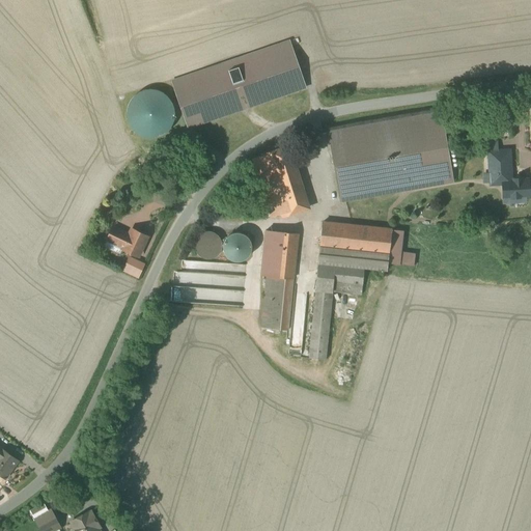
[(290,39),(173,80),(191,131),(308,89),(290,39)]
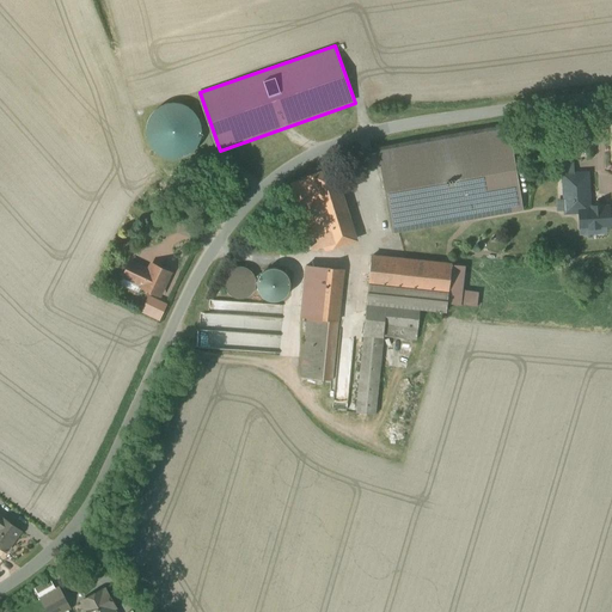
[(150,116),(146,124),(145,133),(147,142),(152,150),(158,155),(166,159),(175,160),(184,158),(193,153),(199,145),(202,136),(201,127),(197,117),(191,110),(183,105),(173,104),(164,105),(157,110),(150,116)]
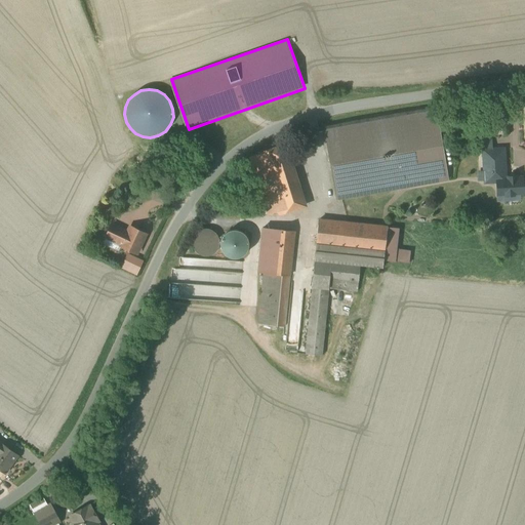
[(437,112),(324,131),(336,199),(448,179),(437,112)]
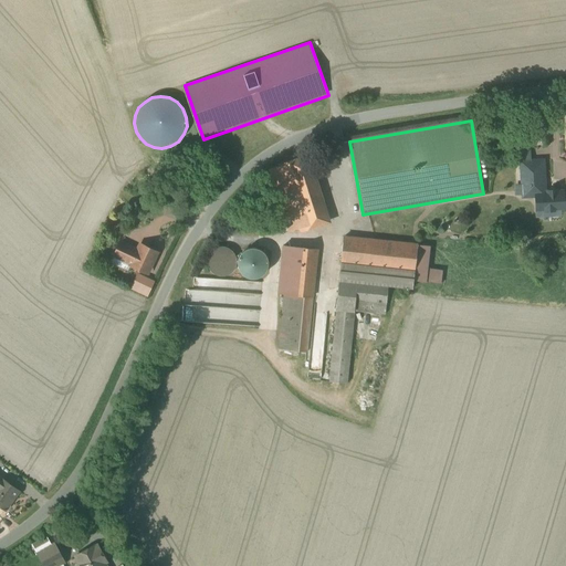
[(307,157),(289,163),(304,210),(295,213),(301,231),(328,222),(307,157)]
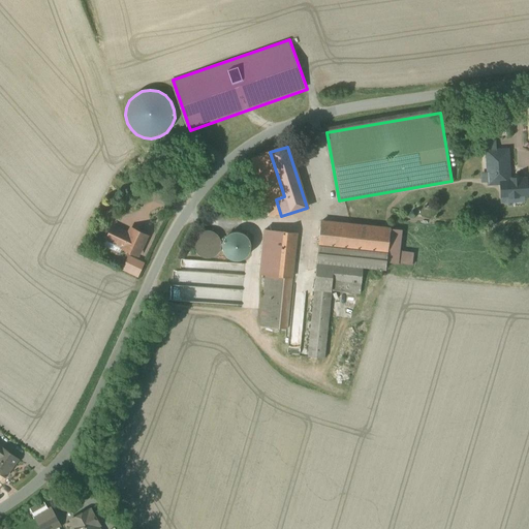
[(508,149),(485,150),(487,185),(499,185),(500,204),(525,203),(525,198),(528,198),(527,177),(510,178),(508,149)]
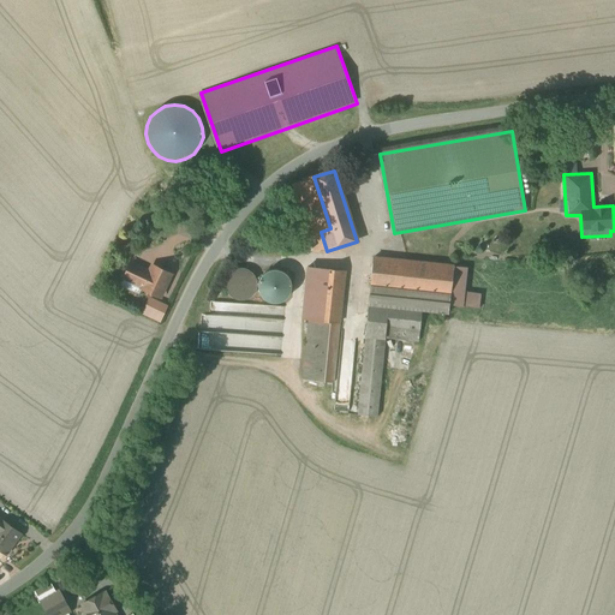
[(453,267),(374,257),(370,286),(446,293),(445,300),(449,300),(453,270),(453,267)]
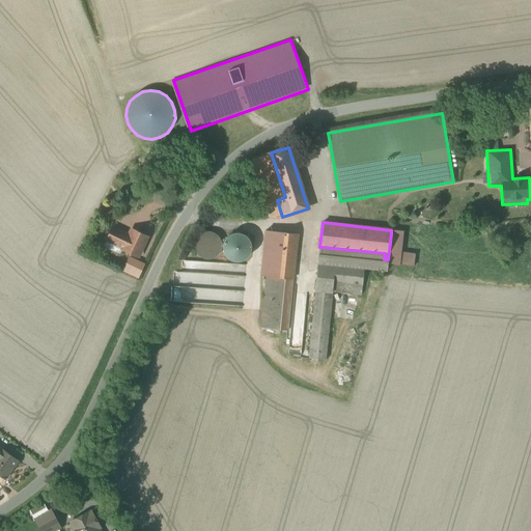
[(115,225),(111,234),(119,238),(123,229),(115,225)]
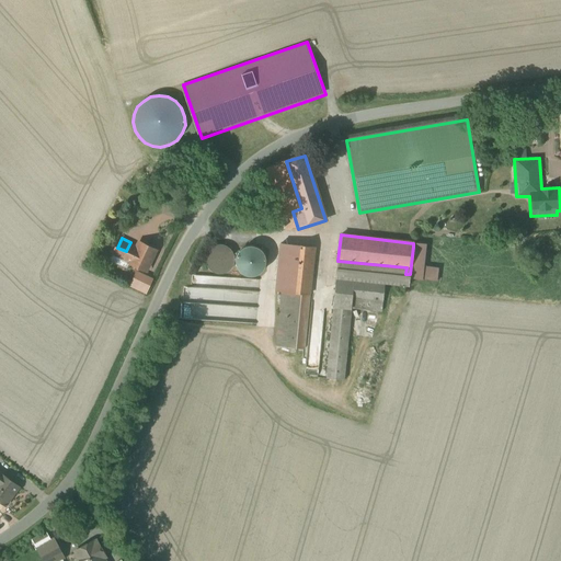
[(139,242),(138,245),(130,242),(126,251),(134,254),(130,262),(146,270),(156,250),(139,242)]
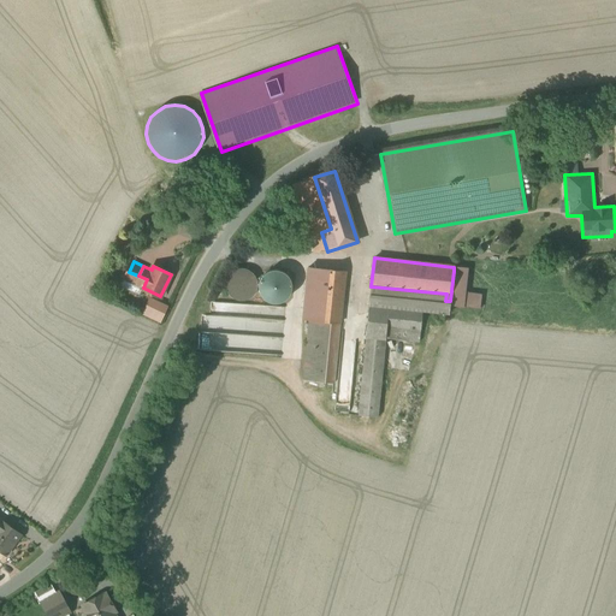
[(345,271),(309,267),(303,320),(309,320),(324,323),(339,324),(345,271)]
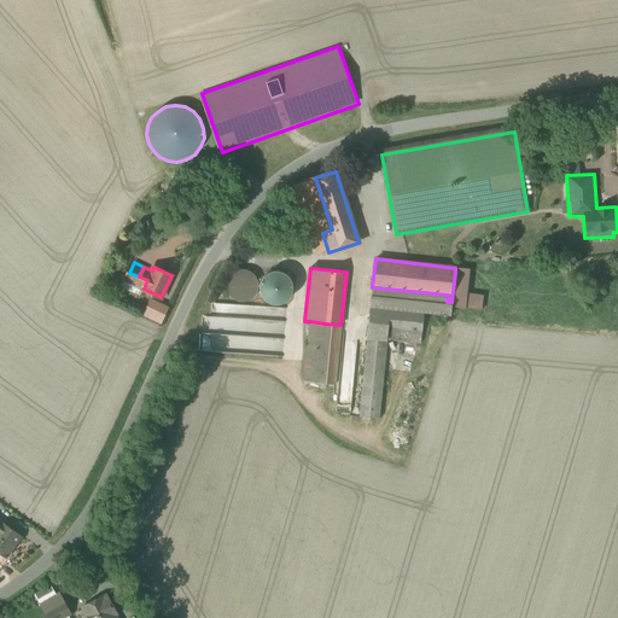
[(252,273),(250,272),(248,270),(244,269),(242,269),(239,269),(237,270),(233,272),(232,274),(229,275),(228,278),(227,281),(227,284),(226,286),(227,290),(228,292),(229,295),(231,297),(233,298),(235,299),(238,301),(240,302),(244,302),(246,302),(249,301),(251,299),(254,297),(256,296),(257,293),(258,290),(258,287),(258,285),(258,281),(257,279),(256,277),(255,274),(252,273)]
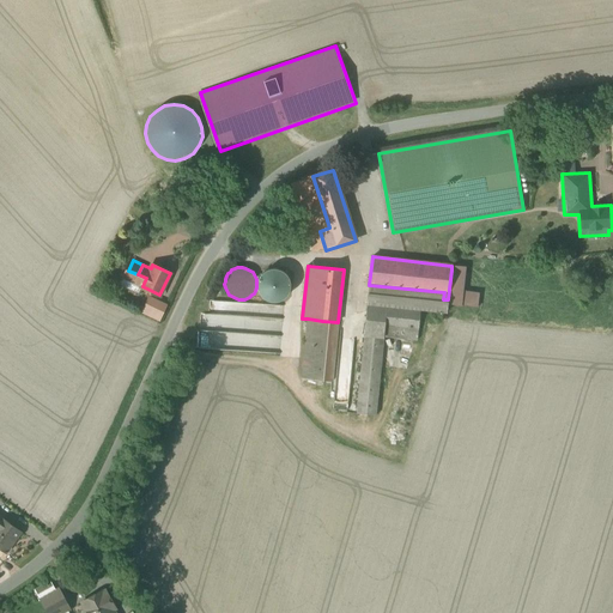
[(497,271),(474,268),(473,272),(451,269),(448,299),(471,302),(472,297),(478,298),(478,303),(486,304),(486,299),(495,299),(497,271)]
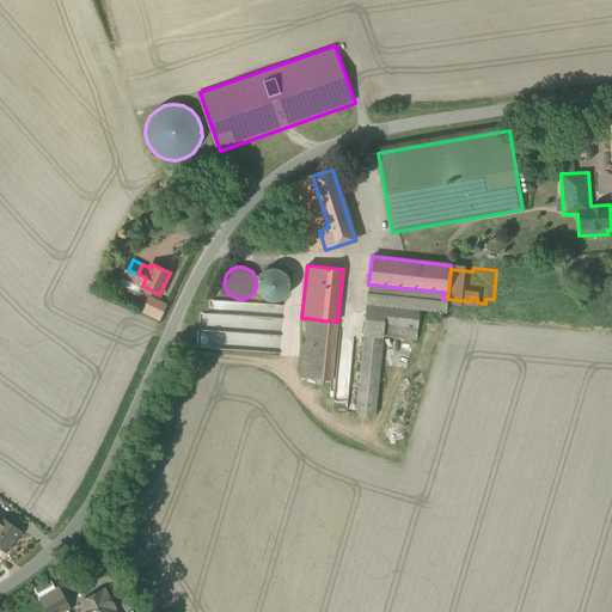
[(276,269),(273,269),(270,269),(268,270),(265,271),(263,273),(261,275),(259,277),(258,280),(257,283),(257,286),(258,288),(258,291),(259,294),(262,295),(263,298),(265,299),(269,300),(271,301),(274,301),(277,301),(280,300),(282,299),(285,297),(286,295),(288,293),(289,291),(289,287),(289,285),(289,282),(288,279),(287,276),(286,274),(283,273),(281,271),(279,270),(276,269)]
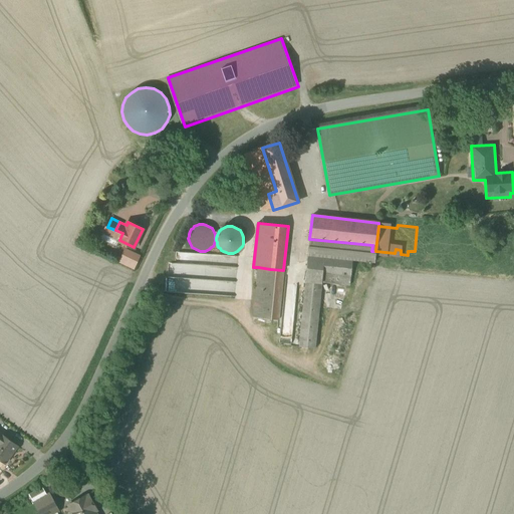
[(372,245),(309,239),(308,254),(352,259),(374,262),(375,251),(371,251),(372,245)]
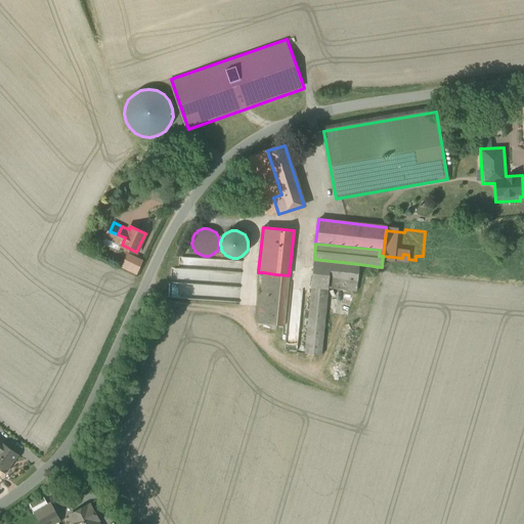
[(138,275),(145,262),(129,254),(123,268),(138,275)]
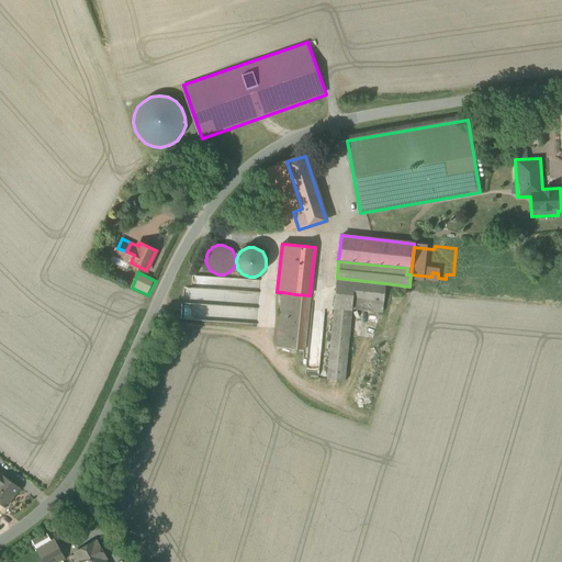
[(527,274),(507,272),(506,283),(526,285),(527,274)]
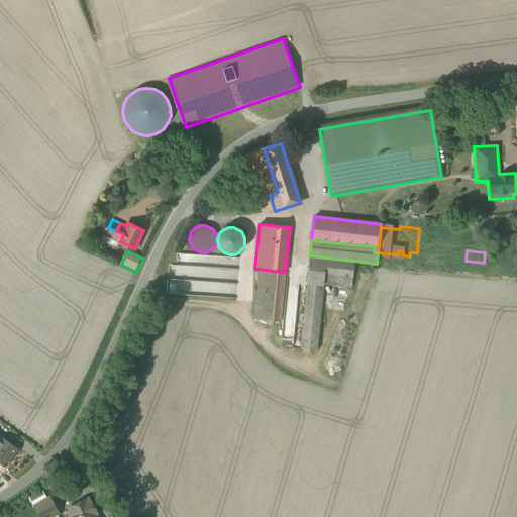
[(354,261),(310,255),(307,283),(301,348),(317,350),(323,284),(352,287),(354,261)]
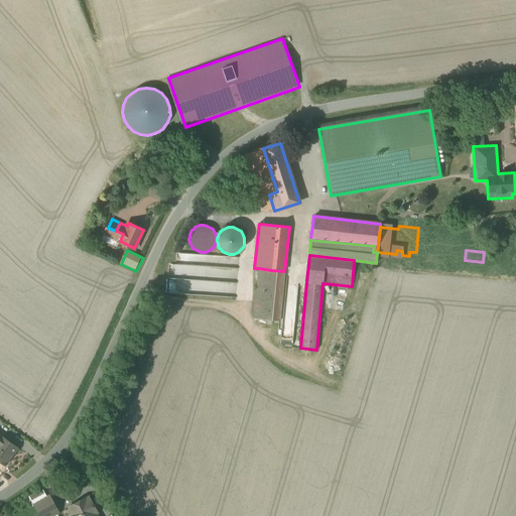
[(234,296),(236,269),(195,266),(196,257),(177,256),(177,266),(169,265),(167,291),(234,296)]
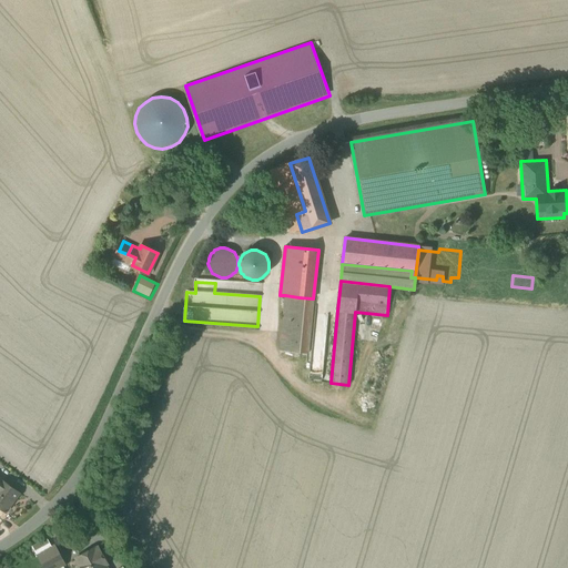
[(298,297),(285,295),(280,351),(293,352),(298,297)]
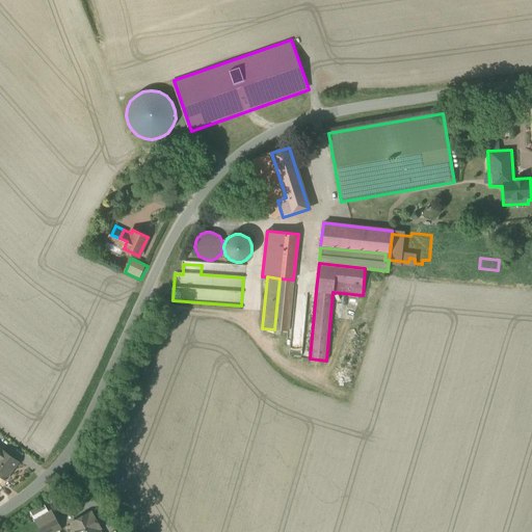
[(280,278),(274,329),(289,331),(293,280),(280,278)]
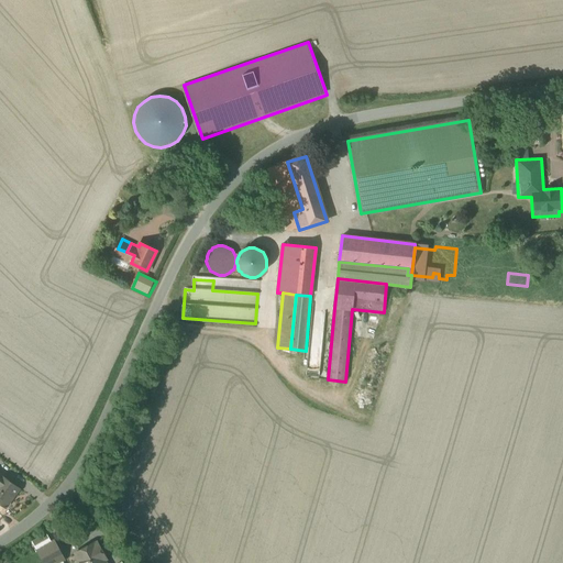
[(20,488),(2,475),(1,476),(0,474),(0,503),(6,507),(20,488)]
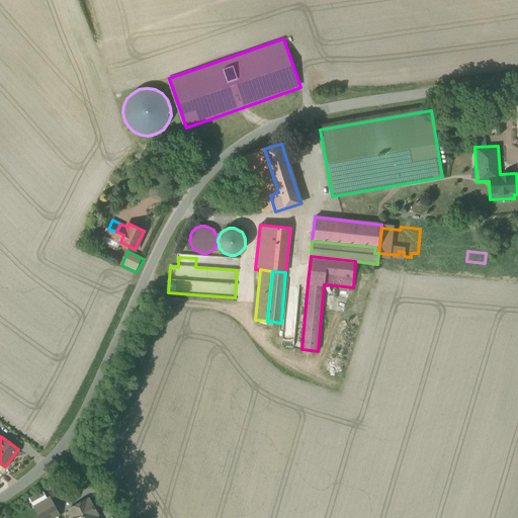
[(42,491),(29,498),(34,506),(48,499),(42,491)]
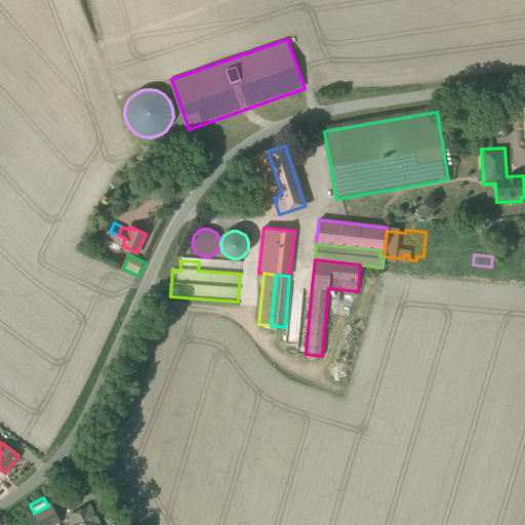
[(53,524),(61,522),(50,503),(48,506),(35,513),(41,524),(53,524)]
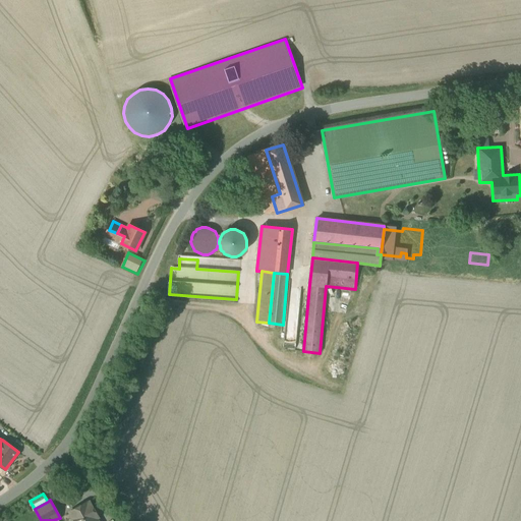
[(99,517),(90,502),(88,503),(87,502),(69,512),(71,515),(71,516),(73,520),(97,520),(96,518),(99,517)]
